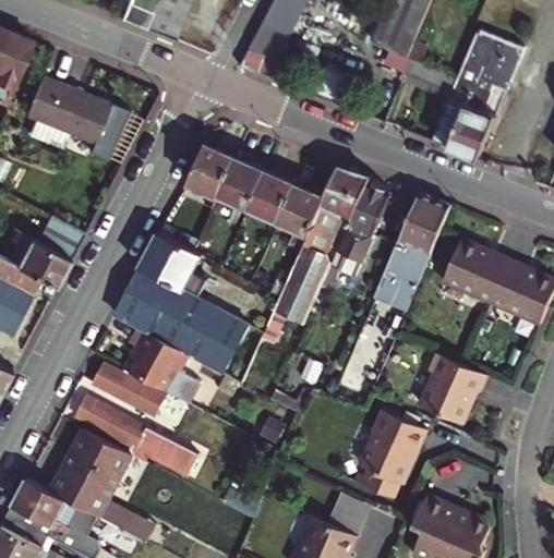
[(127,0),(120,17),(145,27),(155,0),(127,0)]
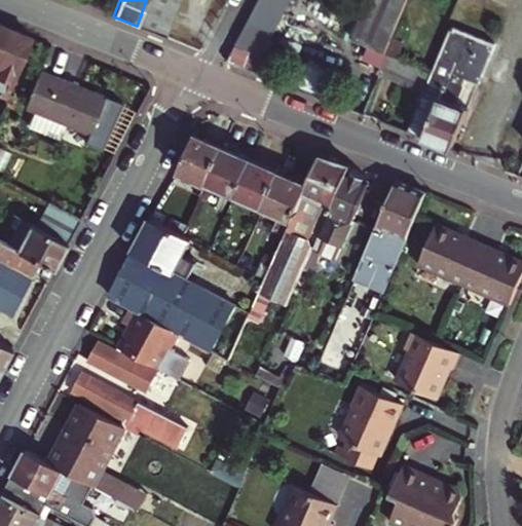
[(146,0),(137,26),(162,37),(177,0),(146,0)]
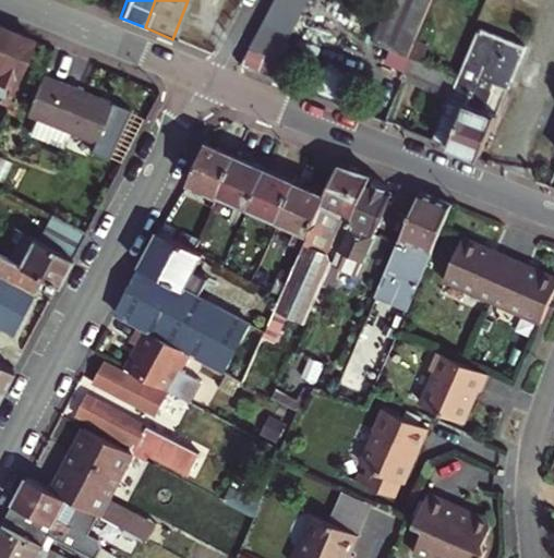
[(430,0),(273,0),(239,67),(282,84),(289,65),(273,59),(302,0),(373,0),(359,36),(407,58),(413,41),(430,0)]
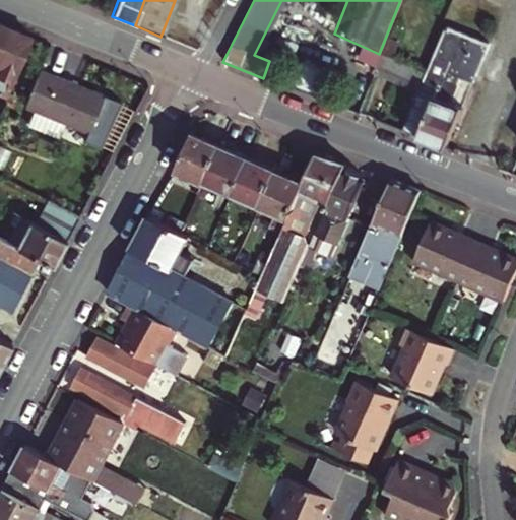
[(27,38),(0,25),(0,95),(4,98),(27,38)]
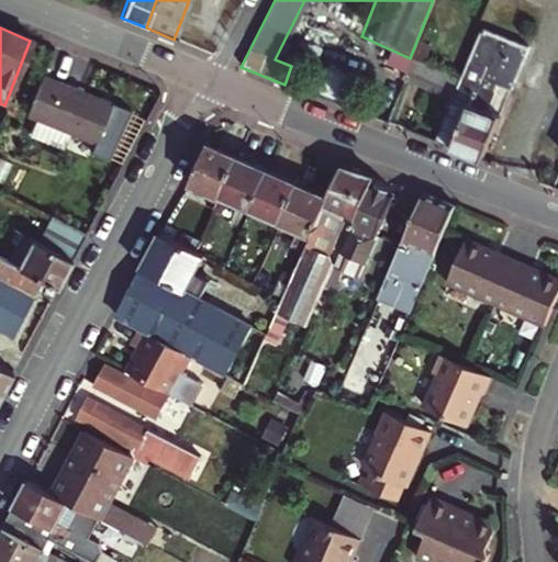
[(495,85),(510,90),(526,48),(481,30),(460,79),(483,89),(487,81),(495,85)]
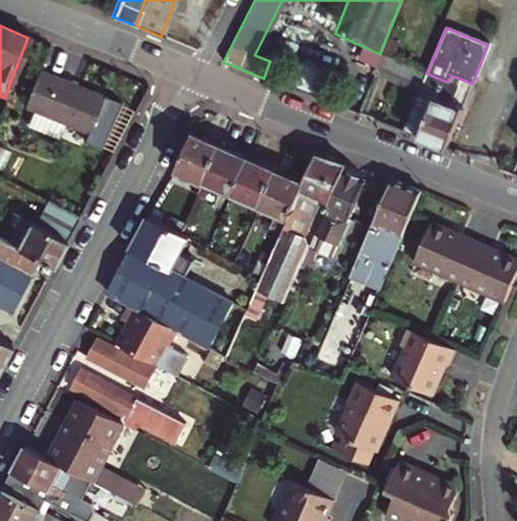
[(390,58),(396,43),(386,39),(380,54),(390,58)]
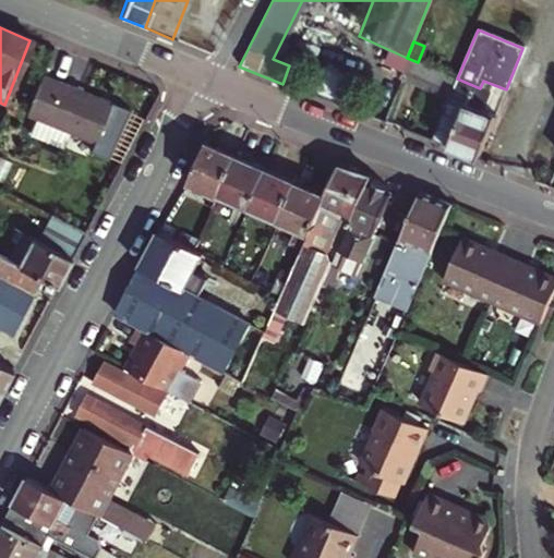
[(418,62),(407,58),(399,77),(434,94),(417,136),(477,160),(495,116),(477,109),(483,106),(492,84),(483,81),(480,88),(457,79),(418,62)]
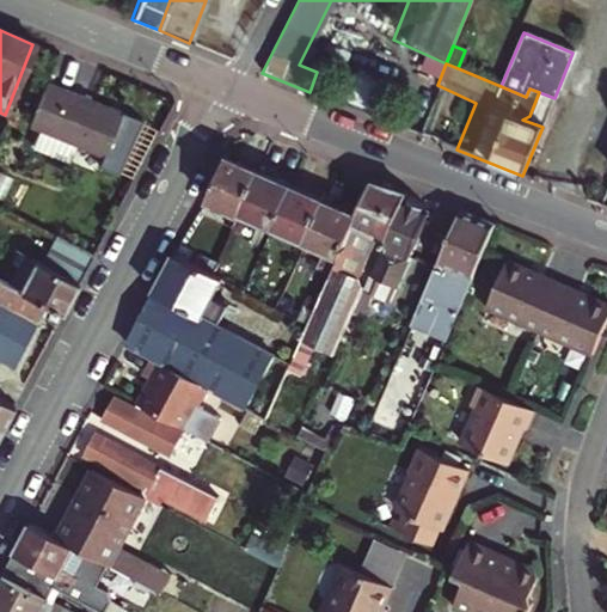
[(317,72),(310,92),(367,115),(379,84),(349,72),(345,83),(317,72)]
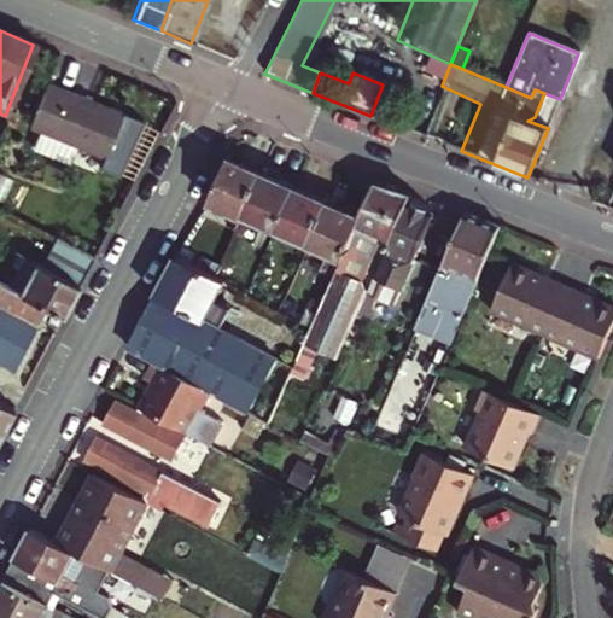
[(24,127),(29,129),(22,146),(60,163),(68,147),(98,161),(118,117),(44,83),(24,127)]
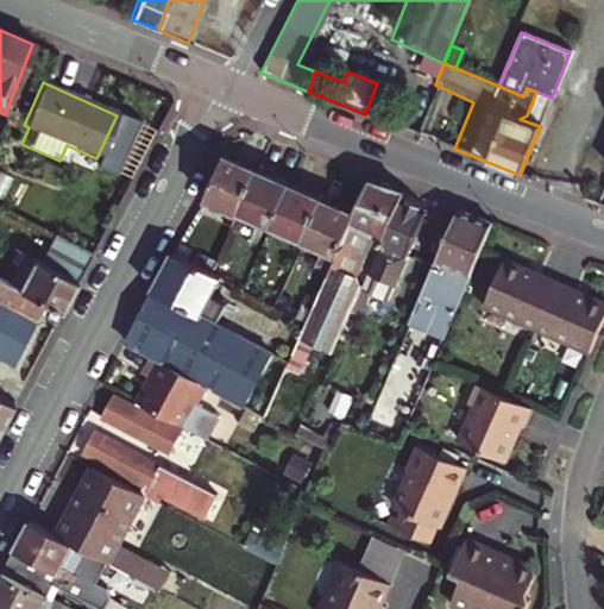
[(236,215),(237,213),(255,173),(222,158),(203,201),(236,215)]
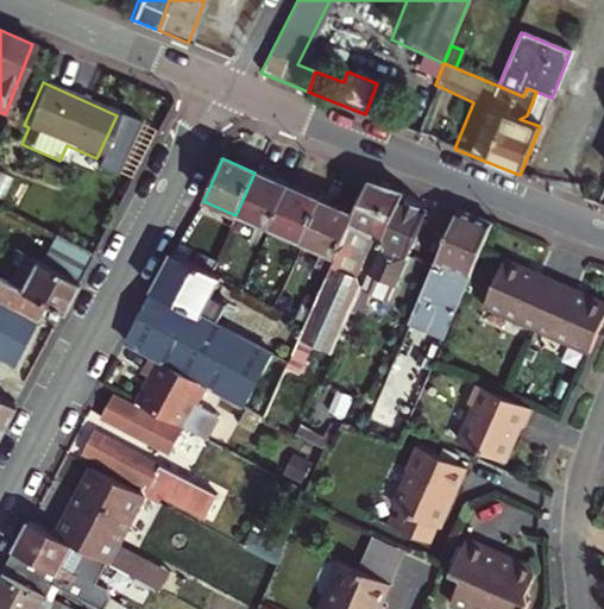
[(237,213),(270,227),(288,187),(255,173),(237,213)]
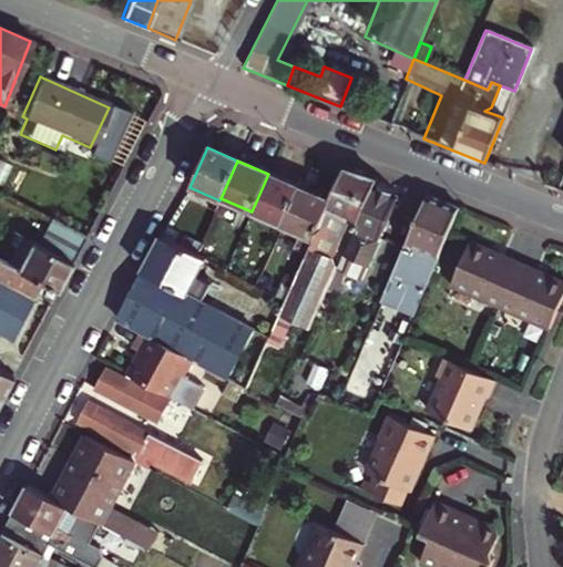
[(348,220),(354,223),(370,187),(374,179),(343,169),(328,202),(311,238),(267,338),(265,343),(276,349),(289,322),(306,330),(316,310),(317,308),(319,300),(333,271),(331,258),(348,220)]
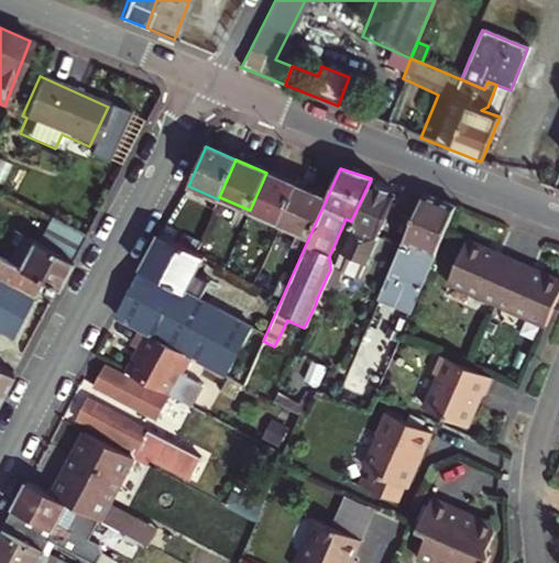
[(250,210),(280,223),(296,186),(266,173),(250,210)]
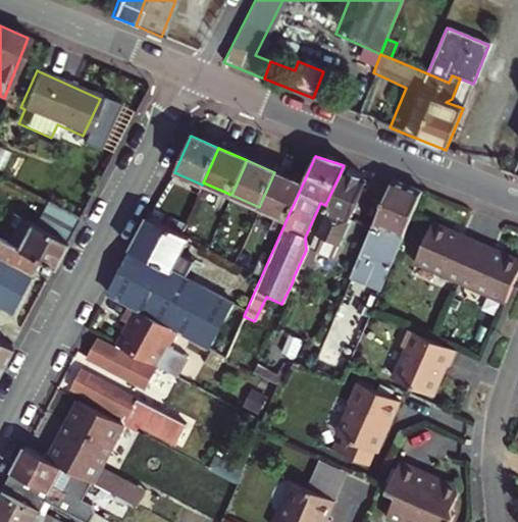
[(259,207),(287,219),(302,186),(274,172),(259,207)]
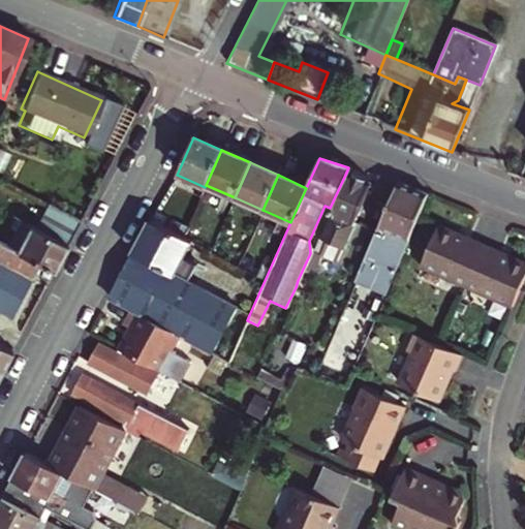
[(368,186),(345,175),(330,208),(327,215),(330,216),(318,241),(340,250),(368,186)]
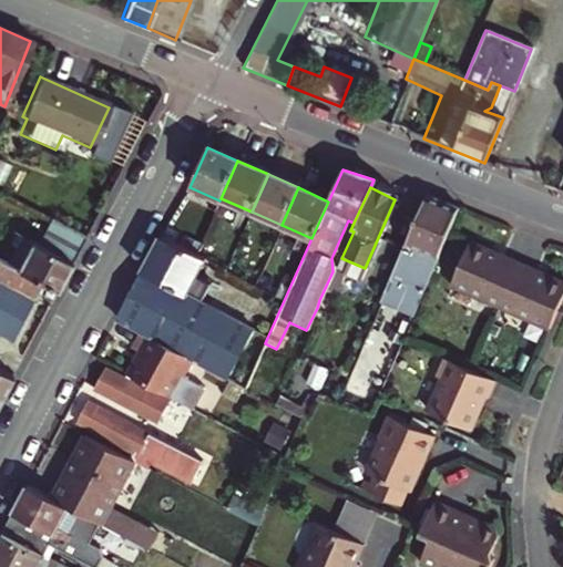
[(380,302),(410,316),(416,301),(456,208),(425,197),(380,302)]
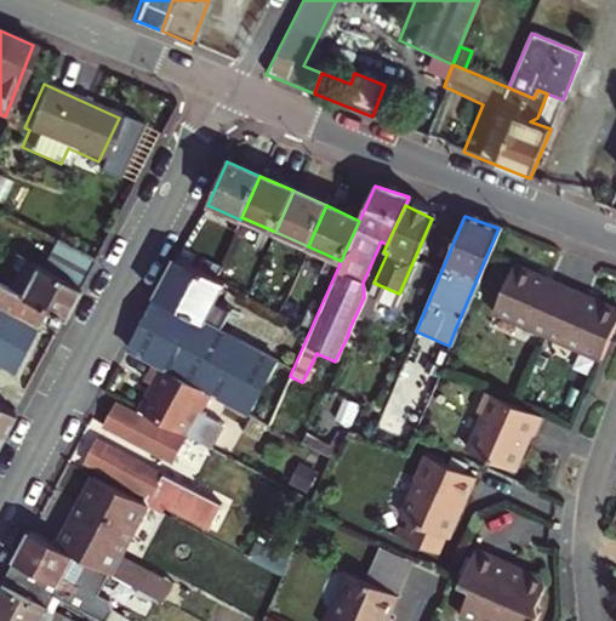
[(53,240),(40,267),(78,286),(92,258),(53,240)]
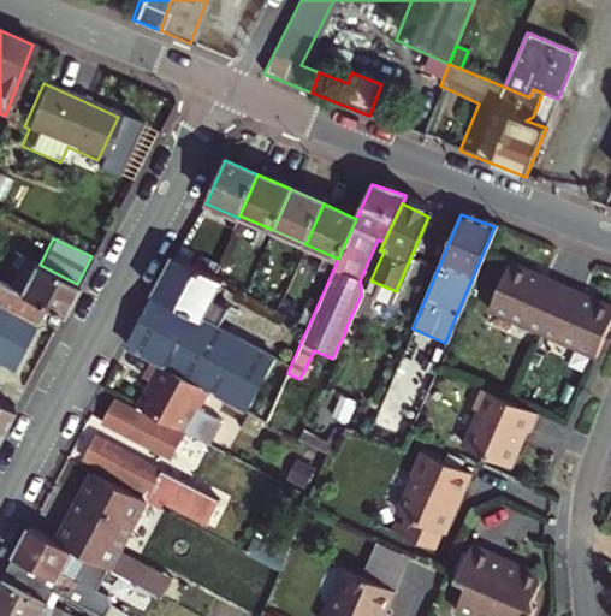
[(30,270),(17,292),(46,307),(60,315),(77,284),(40,265),(23,255),(18,262),(30,270)]
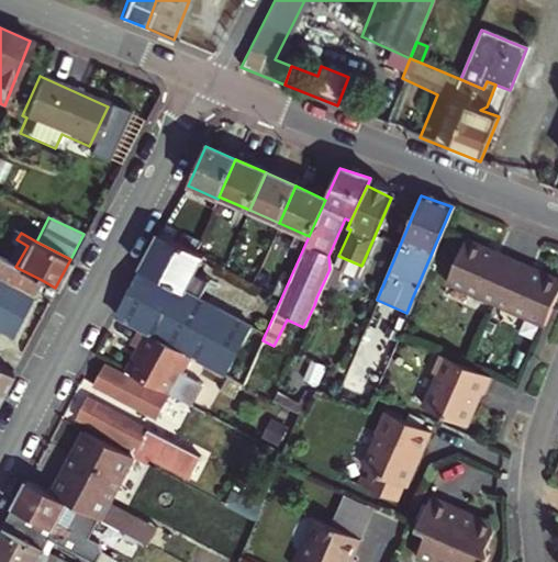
[(158,233),(141,267),(185,291),(202,257),(158,233)]
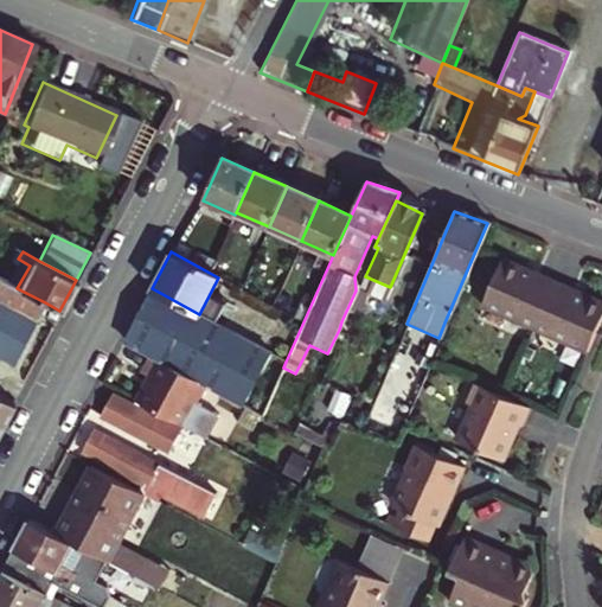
[(499,257),(478,307),(531,330),(552,281),(536,274),(499,257)]
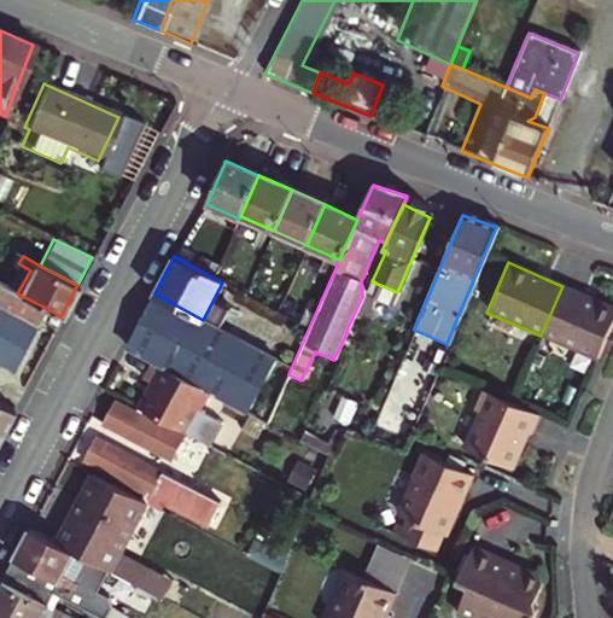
[(30,270),(18,263),(6,287),(17,293),(30,270)]
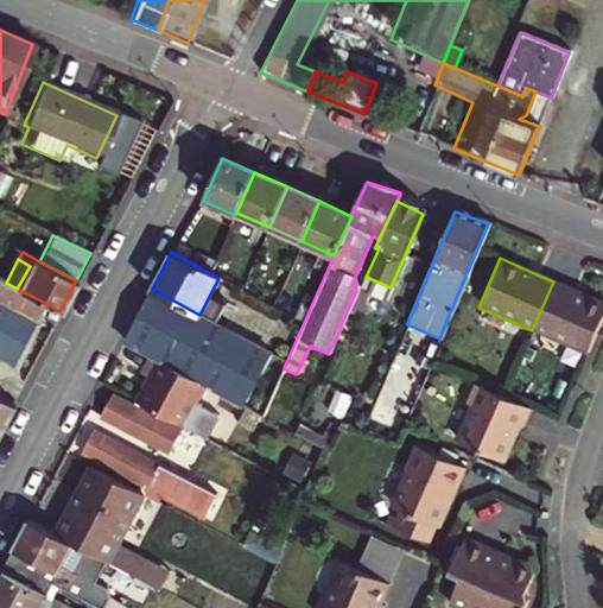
[(385,303),(391,287),(366,277),(360,292),(367,295),(385,303)]
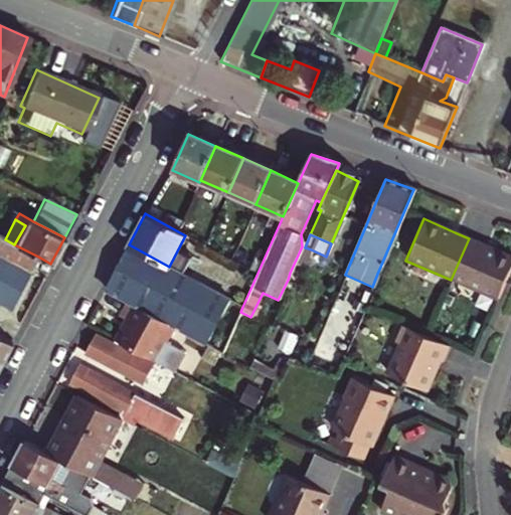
[(14,244),(5,239),(0,236),(0,299),(11,305),(21,286),(18,284),(24,274),(27,276),(38,256),(14,244)]
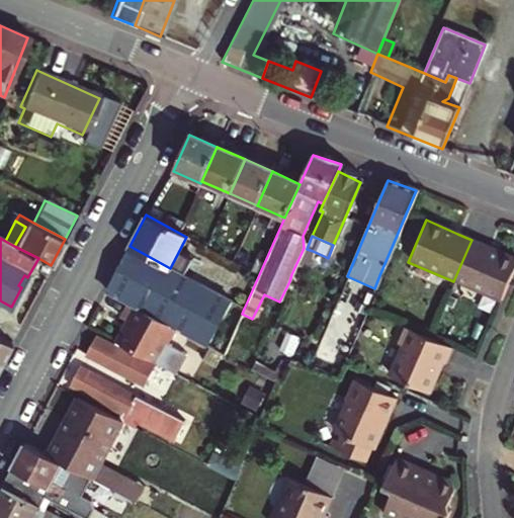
[(513,264),(513,258),(472,240),(453,281),(498,300),(513,264)]
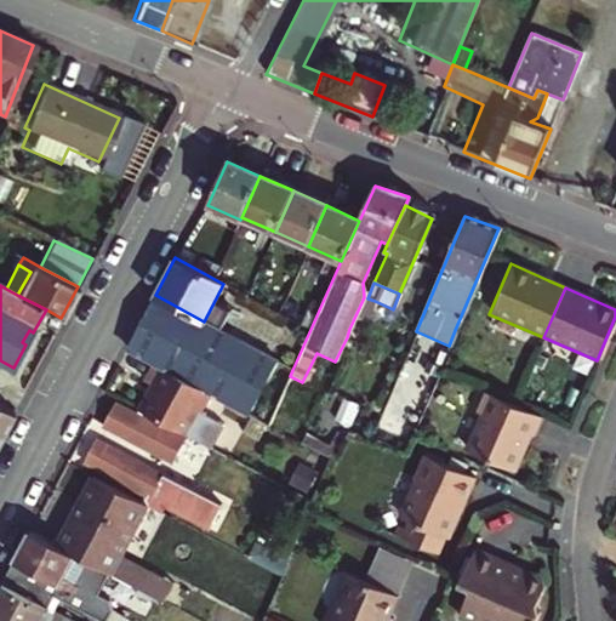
[(204,322),(155,295),(126,349),(247,414),(275,360),(204,322)]
